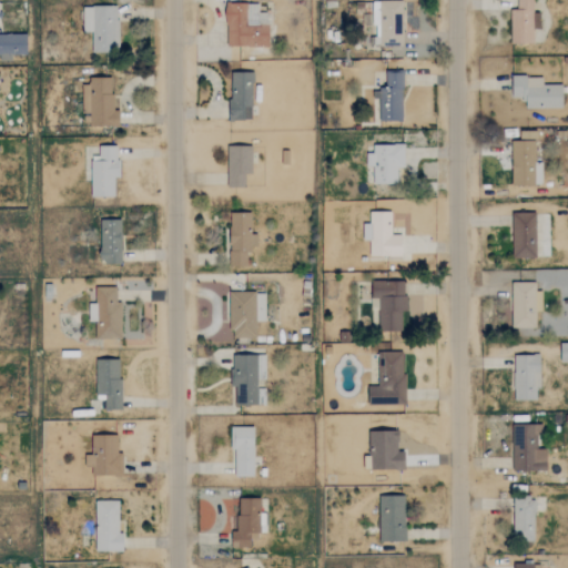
[(402,0),(374,0),(375,46),(403,46),(402,0)]
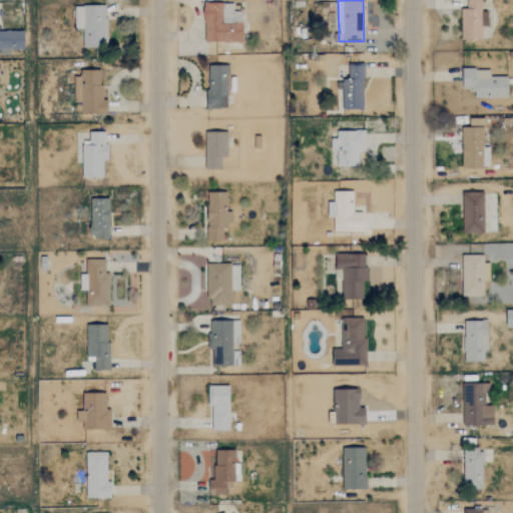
[(482,38),(482,25),(488,25),(487,11),(482,11),(481,0),(467,0),(467,8),(461,8),(461,38),(482,38)]
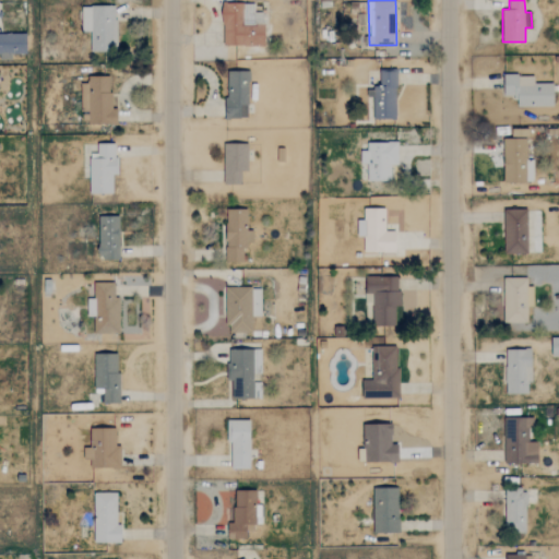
[(264,45),(263,11),(254,12),(253,2),(222,3),(223,46),(264,45)]
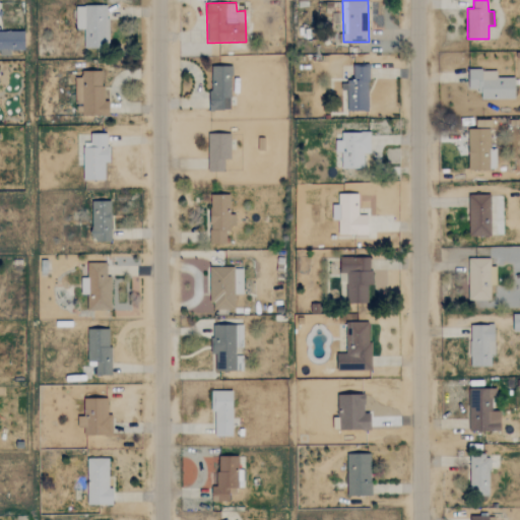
[(108,5),(75,5),(75,29),(83,28),(83,48),(108,48),(108,5)]
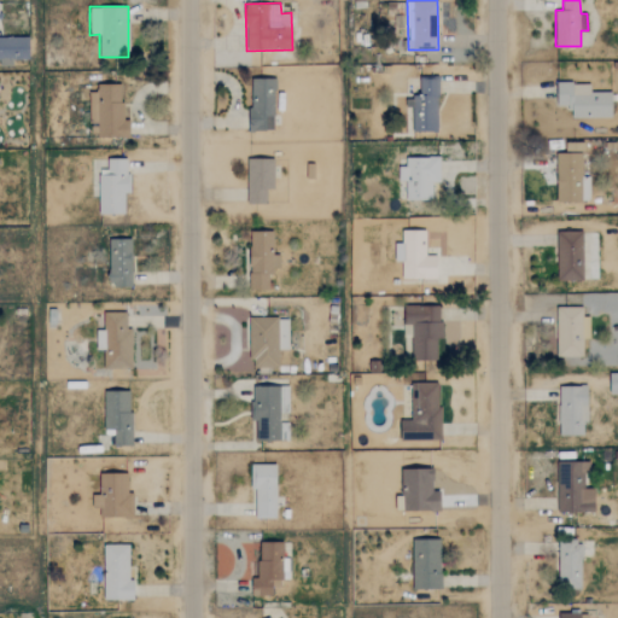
[(0,36),(0,66),(12,66),(12,59),(29,59),(29,36),(0,36)]
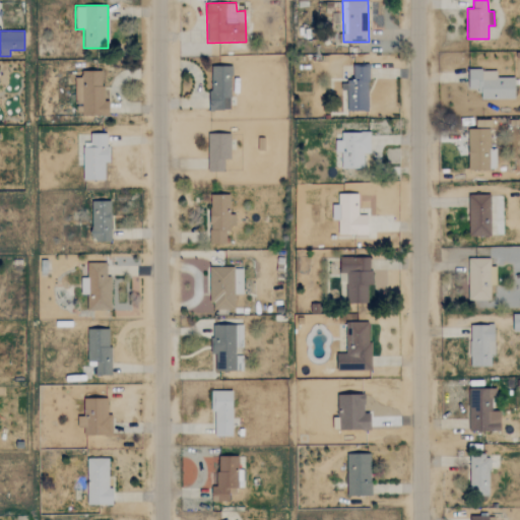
[(209,110),(231,110),(231,66),(210,65),(209,110)]
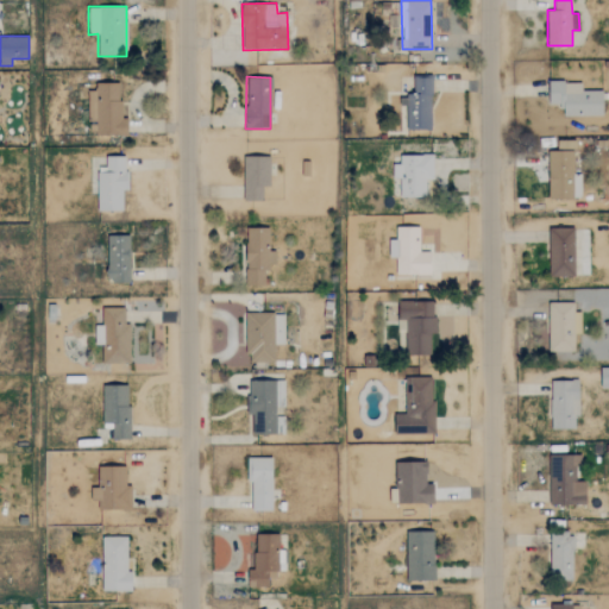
[(407,93),(407,130),(432,130),(431,76),(413,76),(413,93),(407,93)]
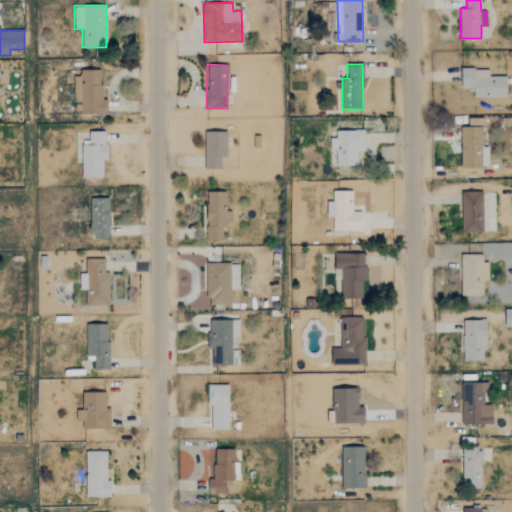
[(489,75),(489,68),(461,68),(461,87),(472,87),(472,97),(507,97),(507,75),(489,75)]
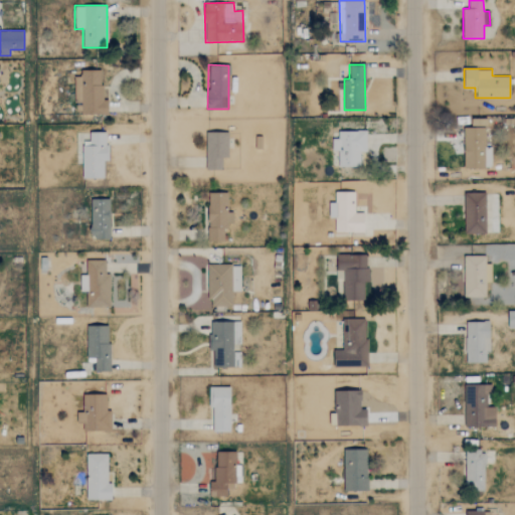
[(108,114),(108,100),(102,100),(102,70),(79,70),(79,77),(74,77),(74,114),(108,114)]
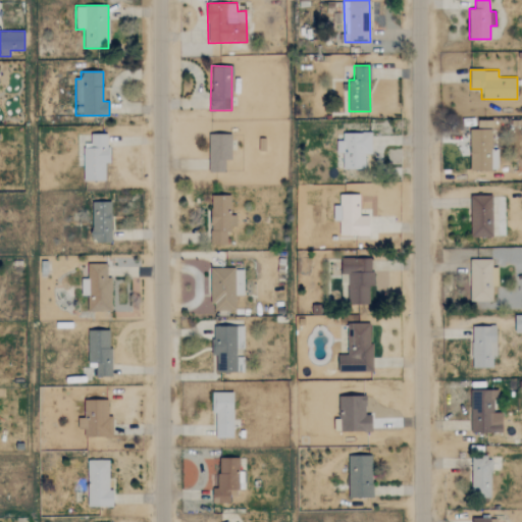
[(498,149),(491,149),(491,127),(469,128),(470,170),(499,170),(498,149)]
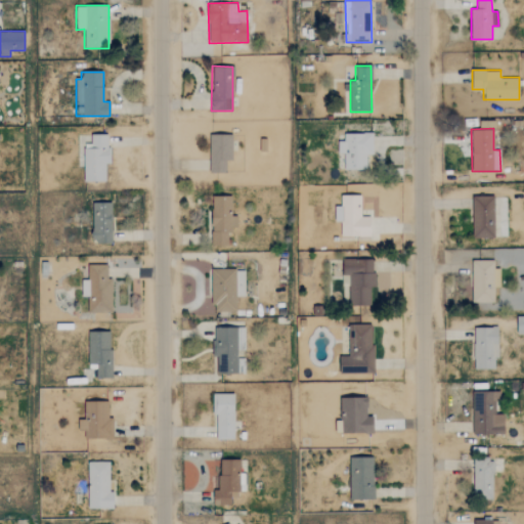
[(366,169),(365,155),(373,155),(373,133),(339,133),(340,161),(338,161),(338,170),(366,169)]
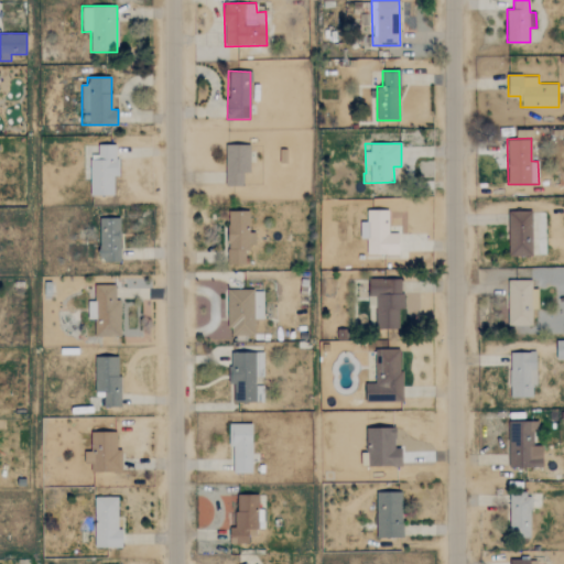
[(112,195),(114,175),(116,175),(117,144),(98,144),(97,154),(90,154),(89,194),(112,195)]
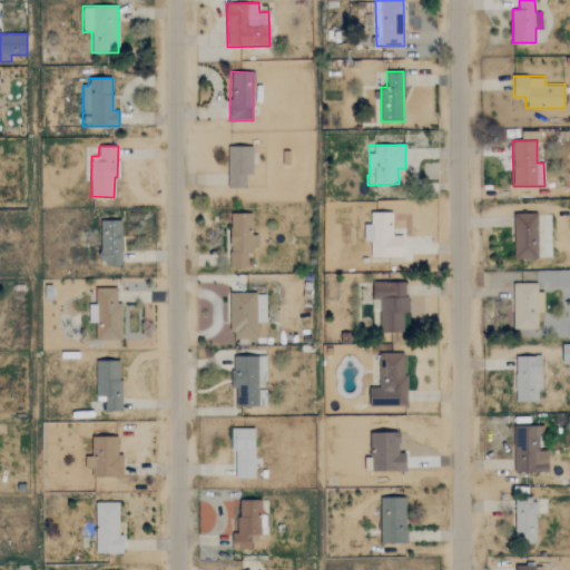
[(245,188),(246,174),(253,175),(253,146),(228,146),(227,188),(245,188)]
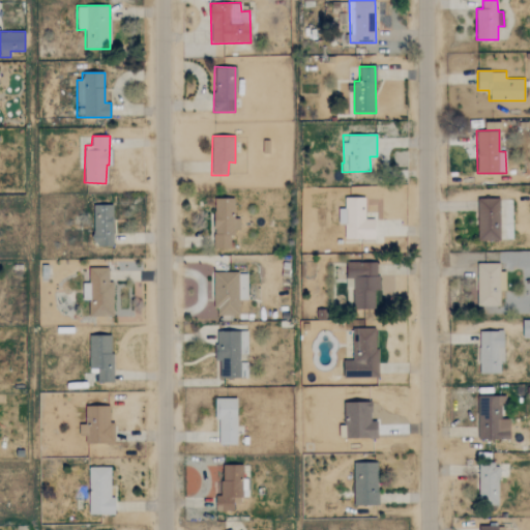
[(364,197),(342,197),(342,222),(344,222),(344,238),(375,239),(375,218),(364,218),(364,197)]
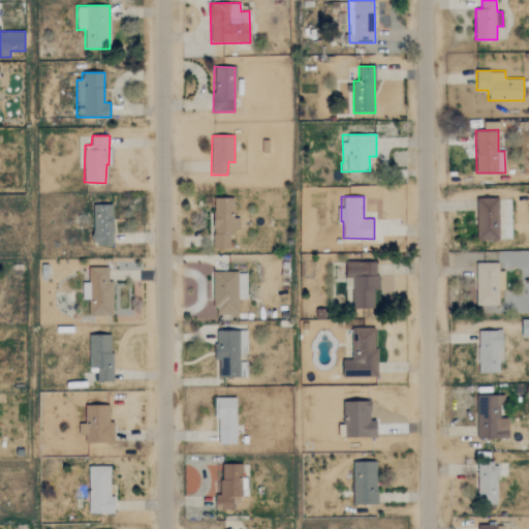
[(234,217),(234,197),(214,197),(214,248),(231,248),(231,229),(239,229),(240,217),(234,217)]
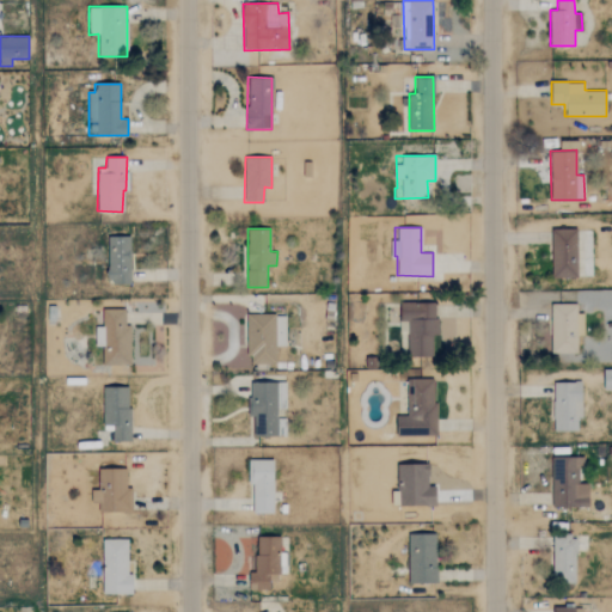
[(576,230),(551,230),(552,277),(577,277),(576,230)]
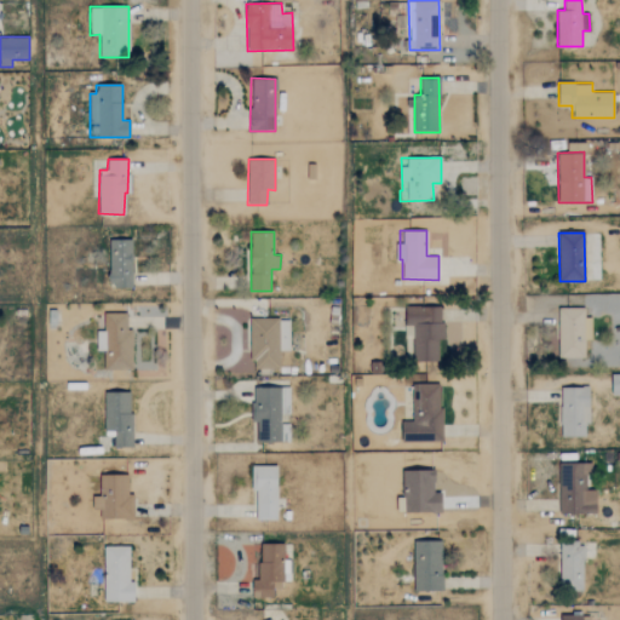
[(132,240),(110,239),(108,287),(131,287),(132,240)]
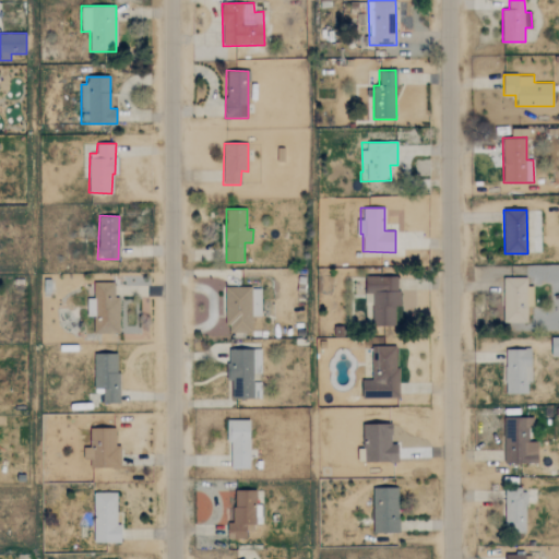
[(394,325),(395,306),(399,307),(399,277),(365,276),(365,294),(371,294),(371,325),(394,325)]
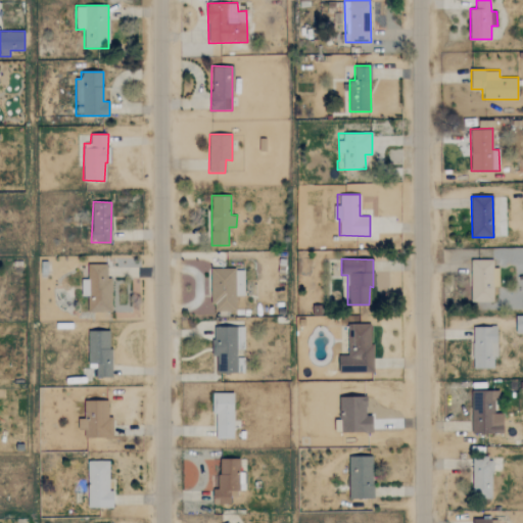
[(472,302),(492,301),(492,287),(498,287),(498,268),(493,268),(493,259),(471,260),(472,302)]
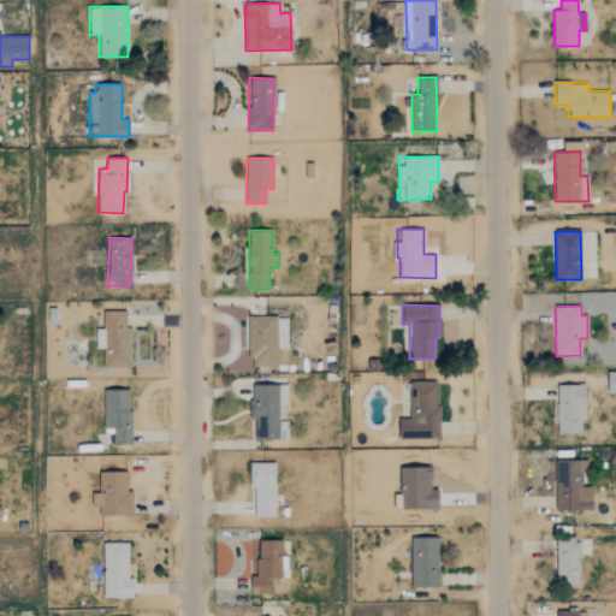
[(130,368),(131,326),(125,326),(126,311),(102,311),(102,329),(95,329),(95,348),(104,348),(102,367),(130,368)]
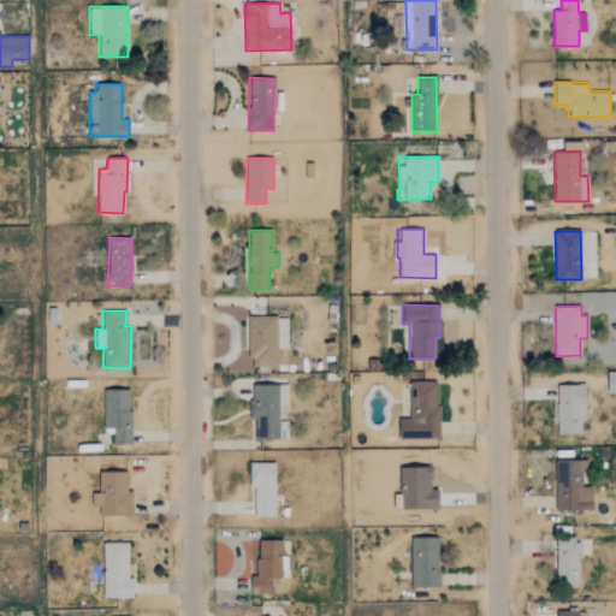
[(286,317),(248,317),(249,367),(278,366),(277,348),(288,348),(286,317)]
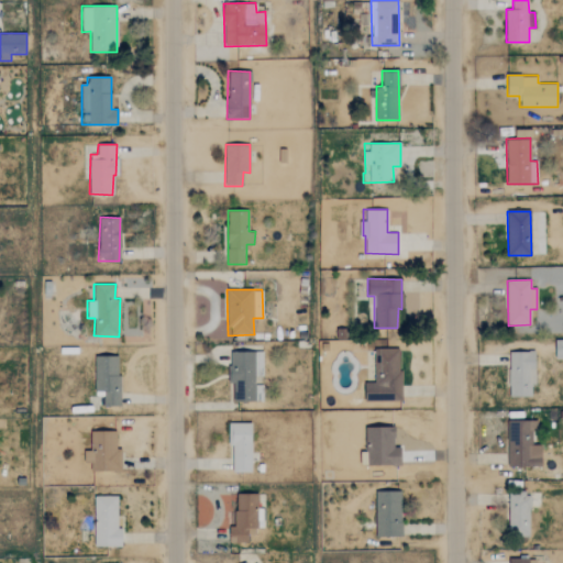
[(365,401),(400,400),(400,349),(374,349),(375,383),(365,383),(365,401)]
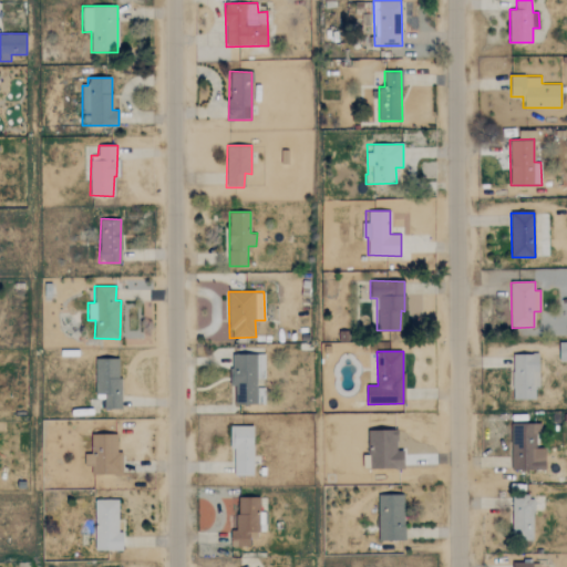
[(535,399),(535,388),(539,388),(538,353),(512,353),(513,400),(535,399)]
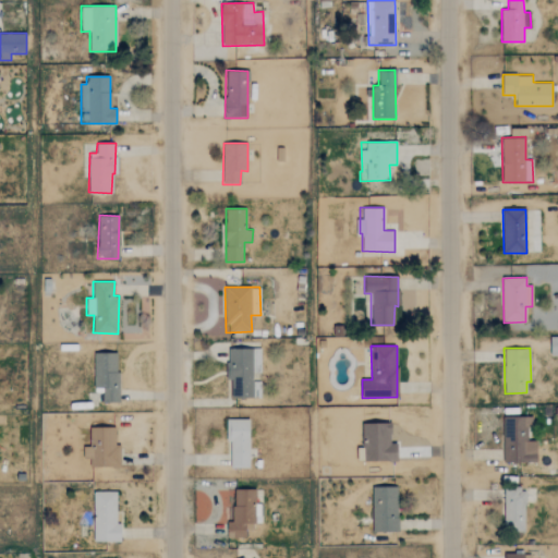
[(261,398),(261,381),(252,381),(253,373),(261,373),(261,349),(228,349),(227,398),(261,398)]
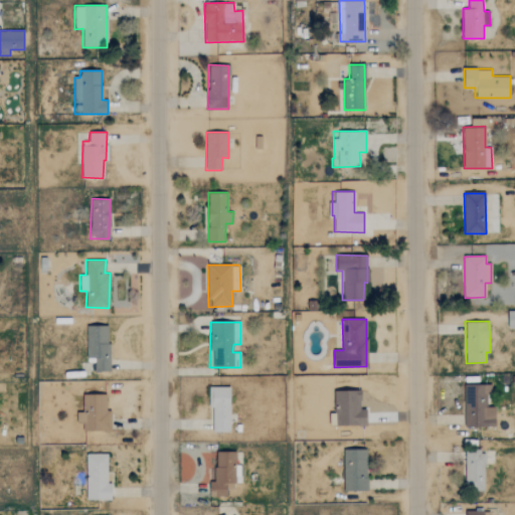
[(109,371),(110,326),(87,325),(87,357),(95,357),(95,371),(109,371)]
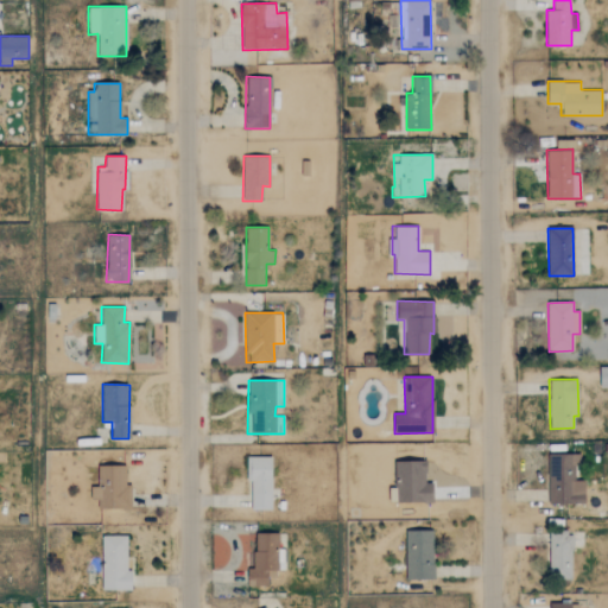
[(549,504),(586,504),(584,480),(577,480),(576,455),(548,455),(549,504)]
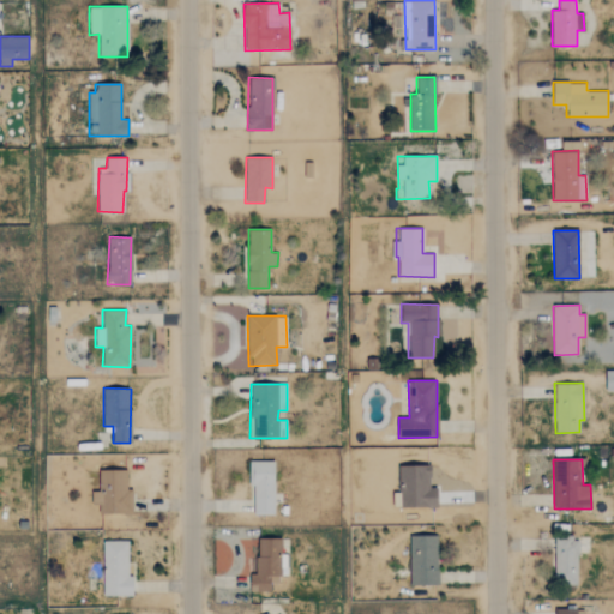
[(275,515),(274,462),(251,462),(251,515),(275,515)]
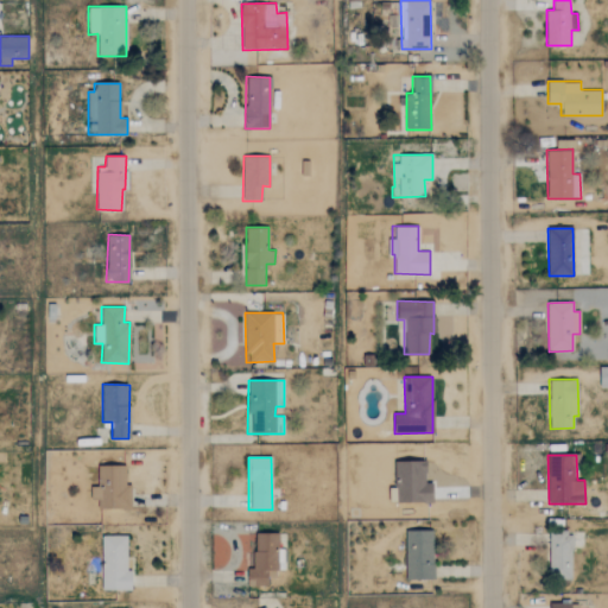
[(397,504),(397,466),(424,464),(424,483),(431,483),(432,502),(397,504)]
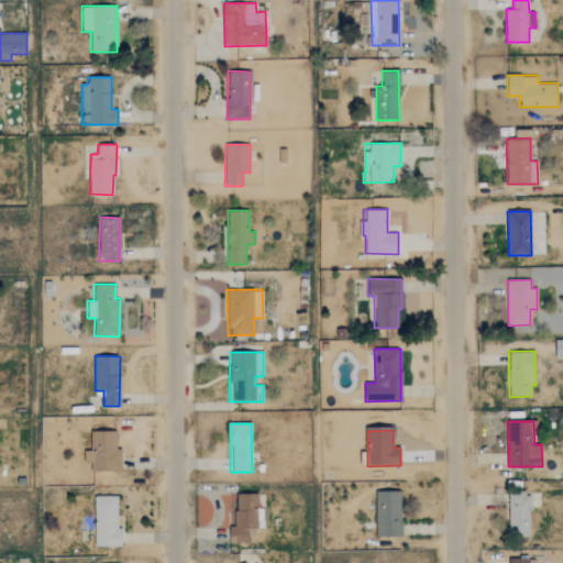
[(117,431),(90,431),(90,450),(84,450),(84,463),(90,463),(90,471),(121,472),(121,448),(116,448),(117,431)]
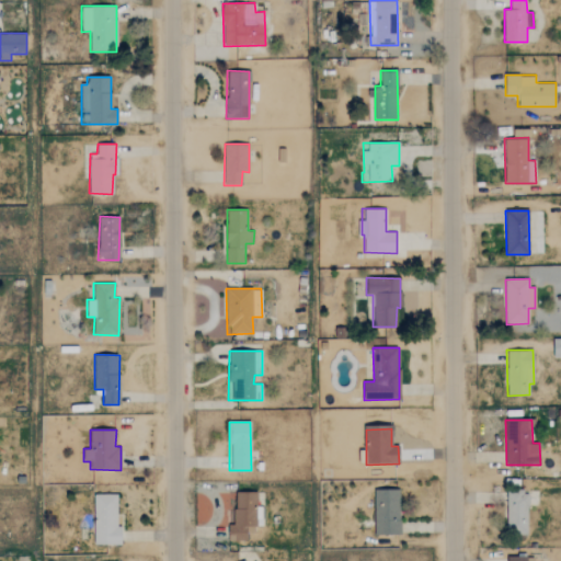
[(400,535),(400,489),(375,489),(374,535),(400,535)]
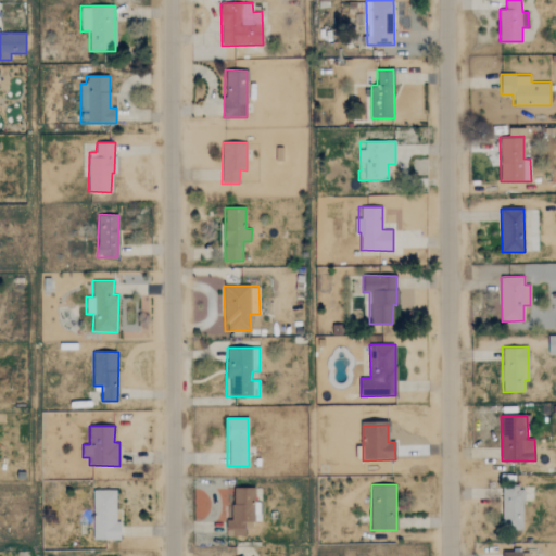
[(244,535),(244,525),(260,525),(260,503),(254,503),(254,488),(227,488),(228,535),(244,535)]
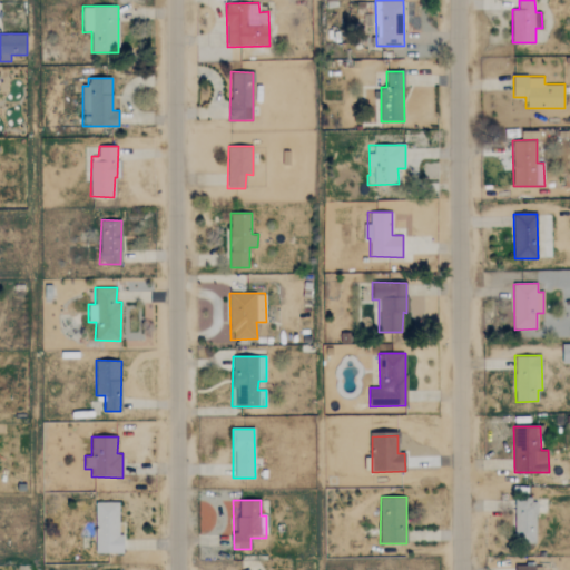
[(536,540),(537,501),(516,500),(514,540),(536,540)]
